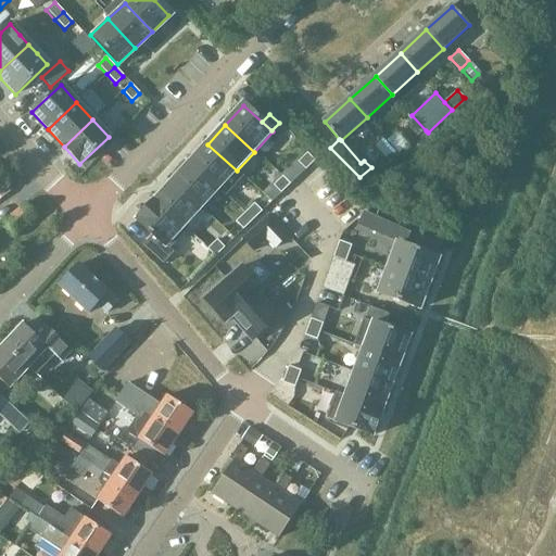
[(392,153),(382,141),(375,148),(386,160),(392,153)]
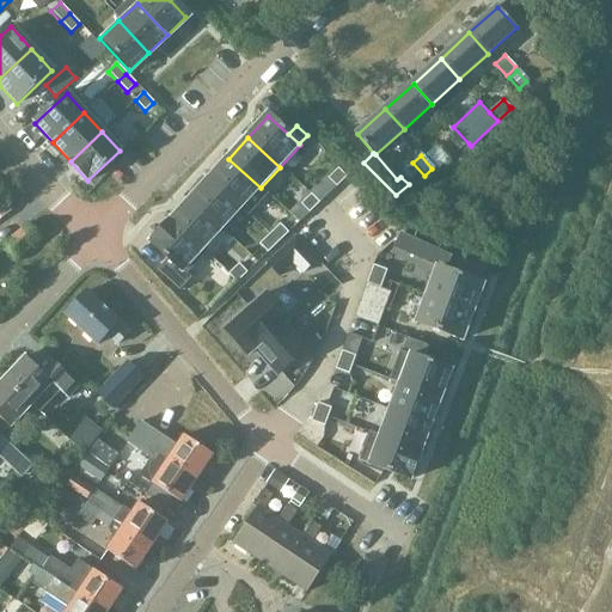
[(240,209),(261,188),(228,159),(209,179),(240,209)]
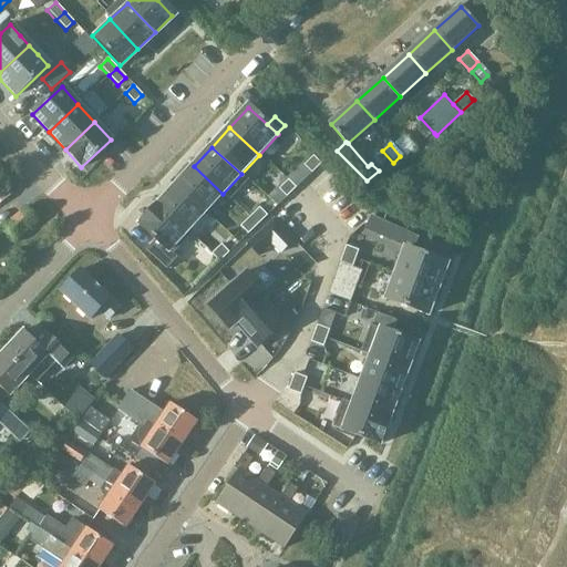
[(312,157),(303,166),(311,174),(320,165),(312,157)]
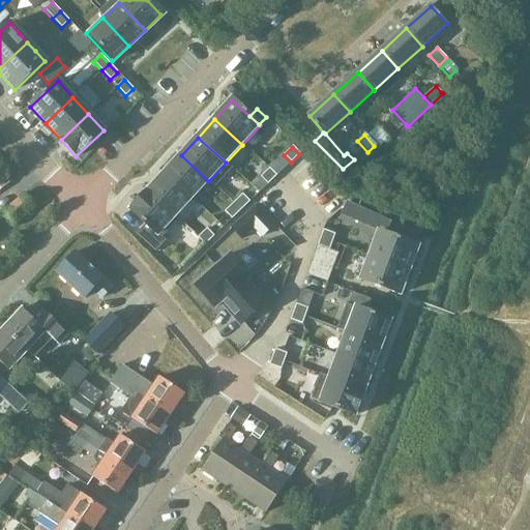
[(164,174),(192,200),(208,181),(181,155),(164,174)]
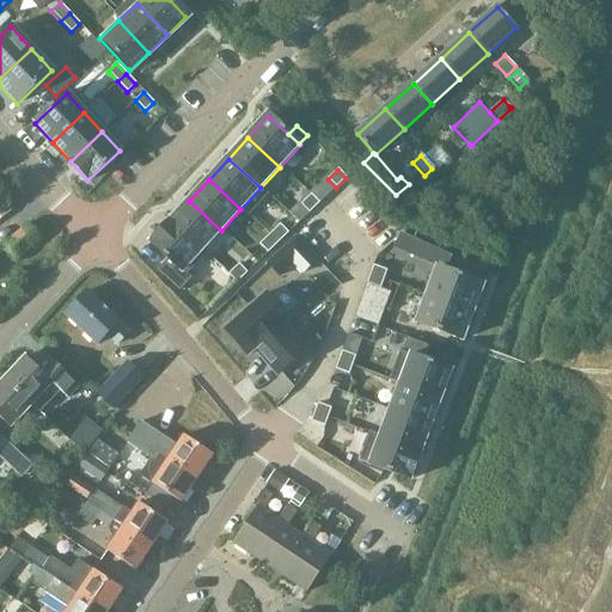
[(310,195),(300,204),(307,213),(318,203),(310,195)]
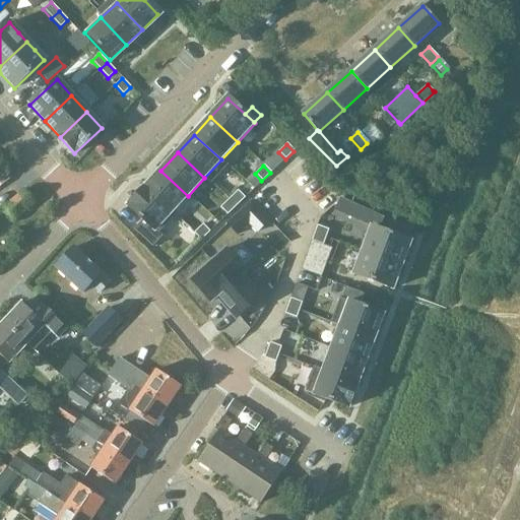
[(188,196),(160,171),(144,189),(172,213),(188,196)]
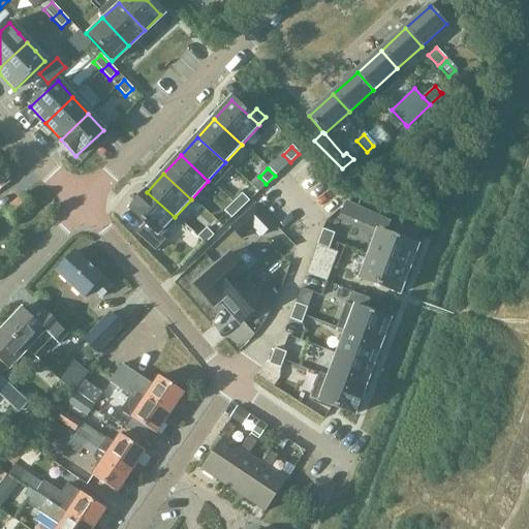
[(175,217),(147,192),(129,211),(157,237),(175,217)]
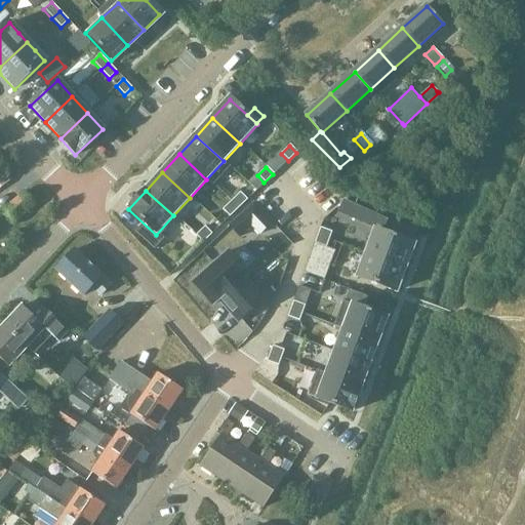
[(12,202),(4,209),(5,210),(13,220),(33,204),(24,193),(21,195),(12,202)]
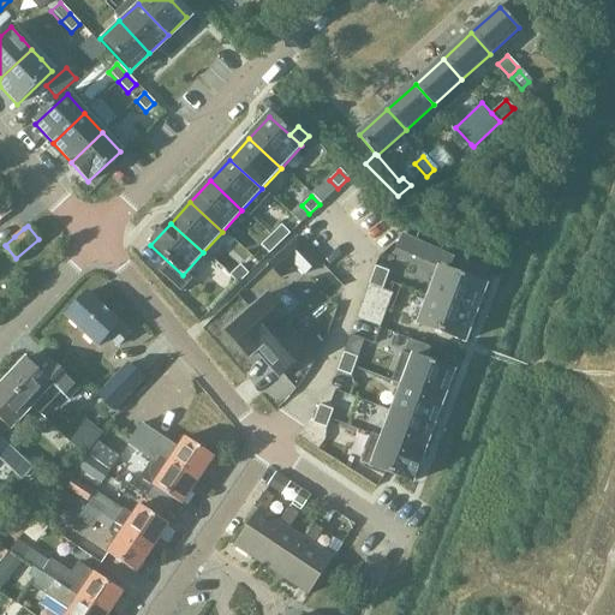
[(278,244),(288,234),(280,226),(270,236),(278,244)]
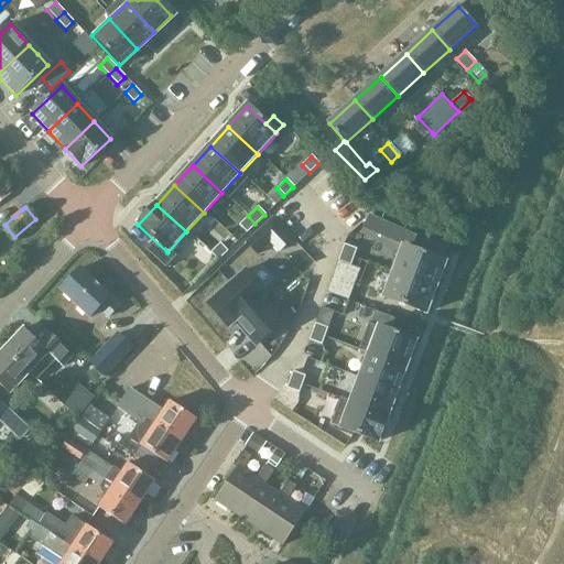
[(238,226),(246,234),(255,224),(248,216),(238,226)]
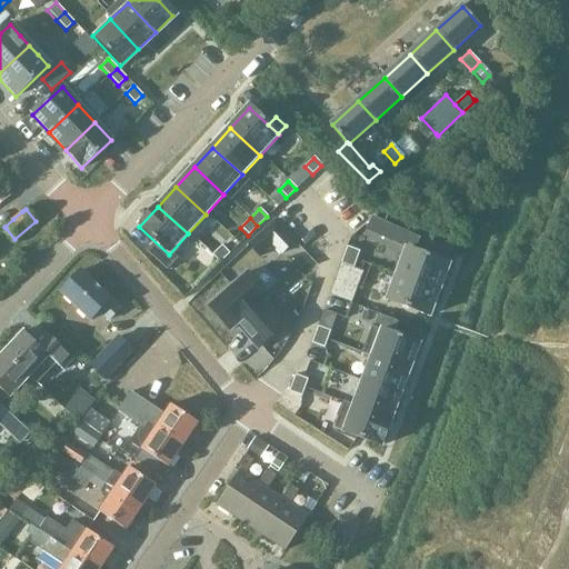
[(415,237),(371,218),(367,230),(398,243),(399,240),(410,246),(415,237)]
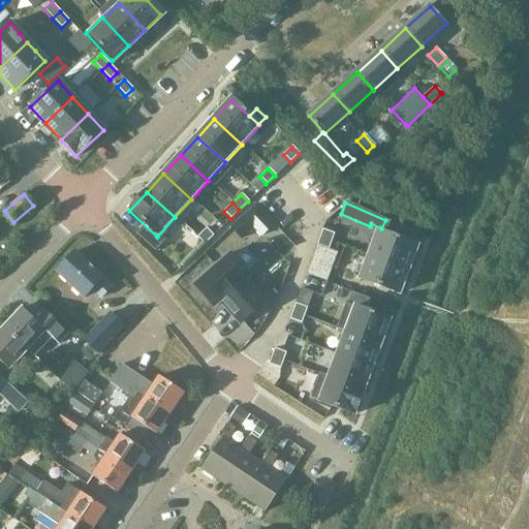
[(254,205),(243,216),(254,227),(262,236),(274,224),(254,205)]
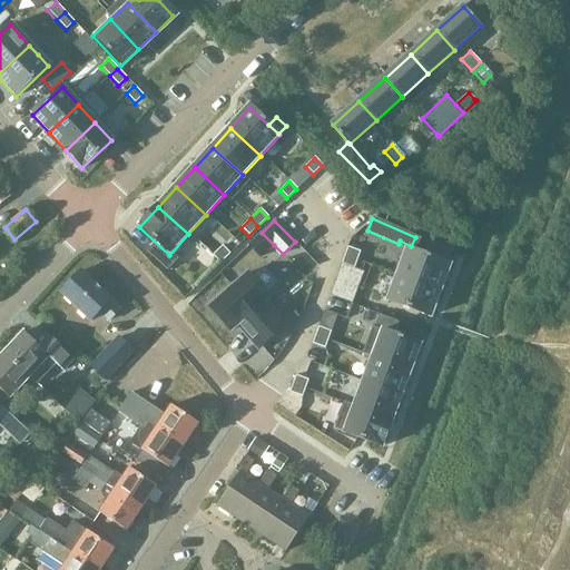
[(212,256),(219,264),(228,254),(220,246),(212,256)]
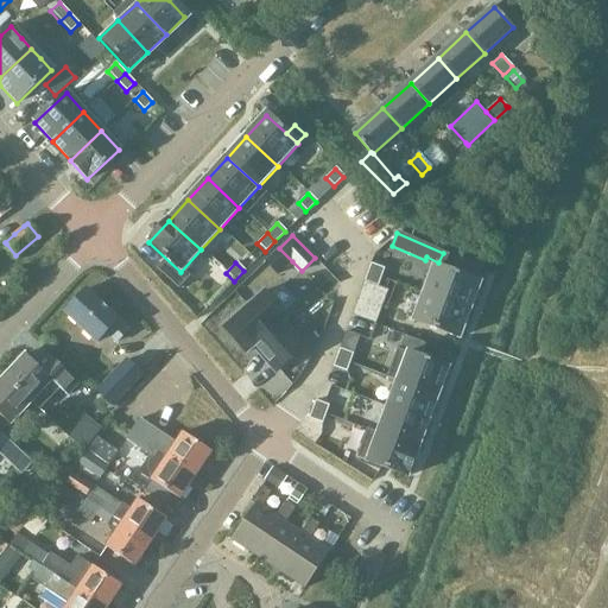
[(384,271),(371,265),(367,274),(381,279),(384,271)]
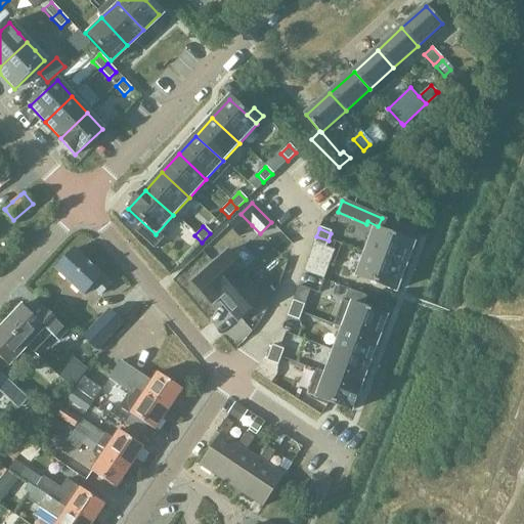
[(373,231),(364,254),(401,268),(410,245),(373,231)]
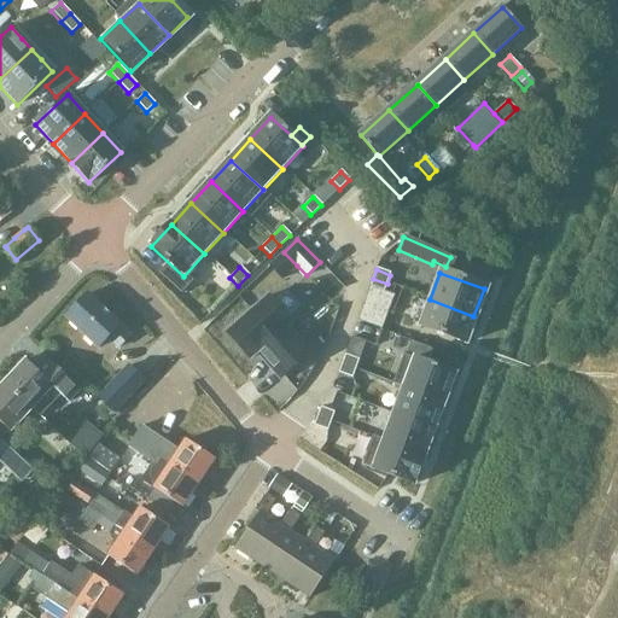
[(219,287),(227,296),(238,286),(229,278),(219,287)]
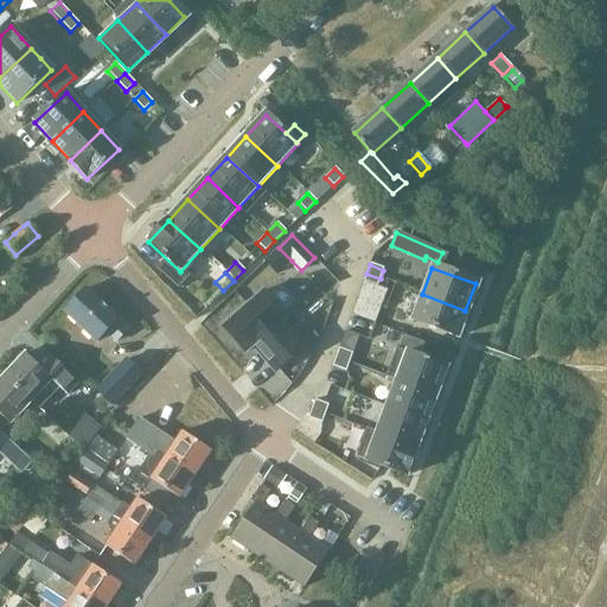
[(364,282),(377,288),(381,279),(366,274),(364,282)]
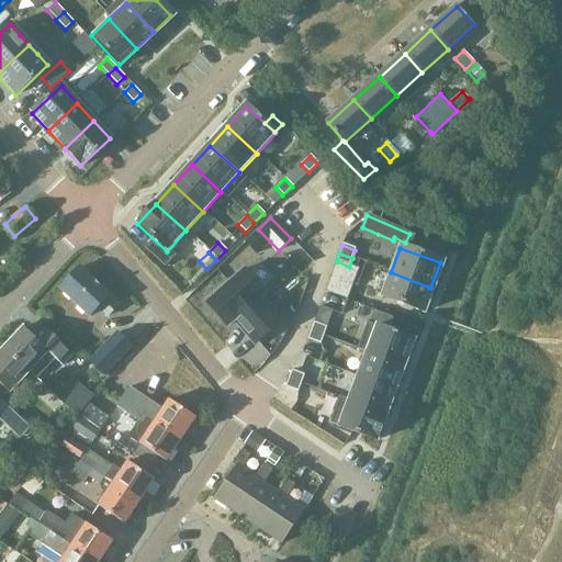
[(89,317),(98,307),(107,317),(117,306),(108,298),(109,296),(79,268),(59,289),(89,317)]
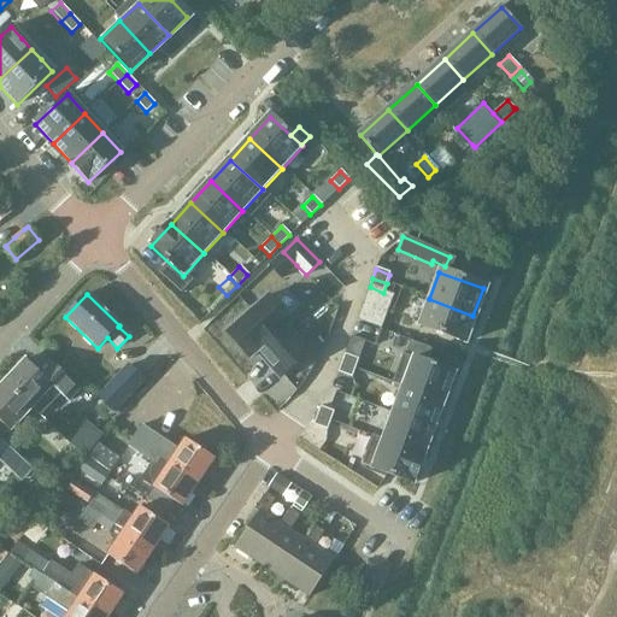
[(270,295),(228,330),(250,358),(257,351),(280,378),(310,353),(287,327),(293,322),(270,295)]
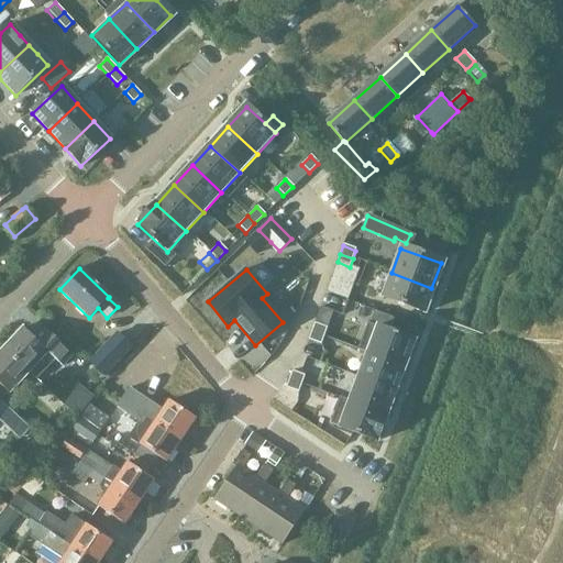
[(422,312),(431,288),(392,273),(383,298),(422,312)]
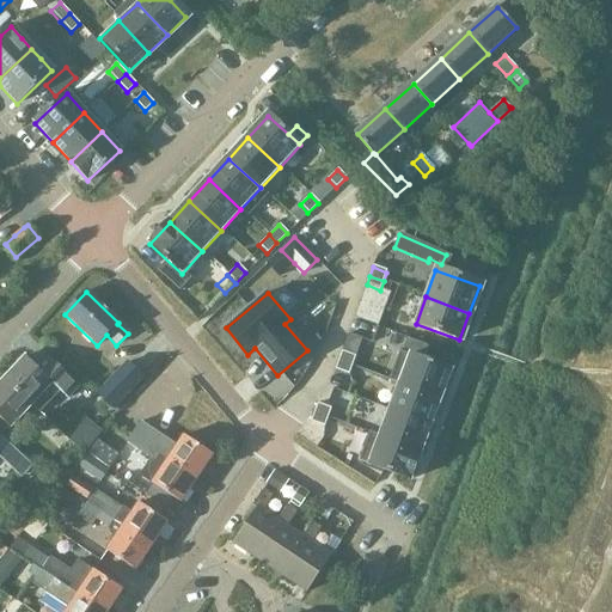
[(405,341),(401,352),(408,355),(422,360),(427,349),(405,341)]
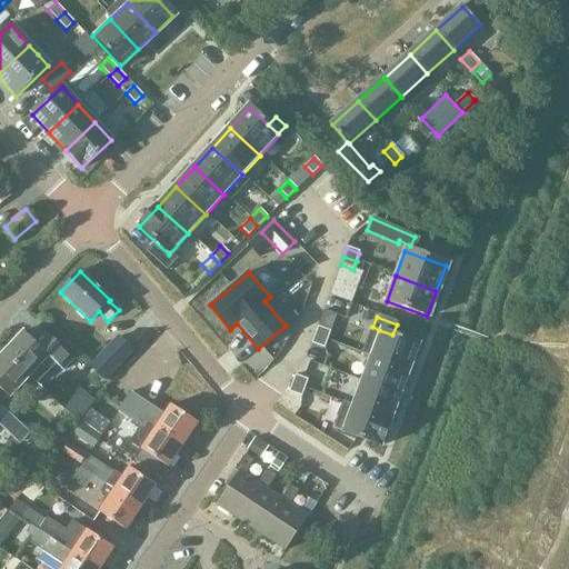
[(330,331),(318,326),(315,335),(327,339),(330,331)]
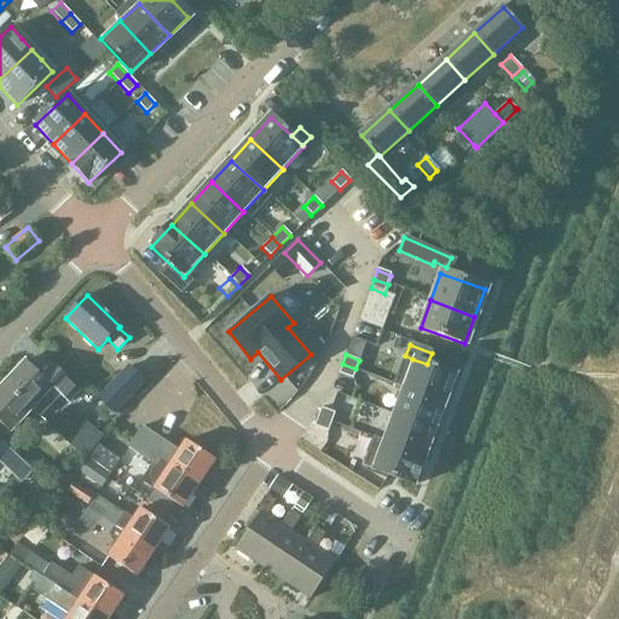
[(81,392),(64,376),(42,356),(32,368),(24,360),(3,383),(32,411),(44,398),(51,405),(59,397),(69,405),(81,392)]
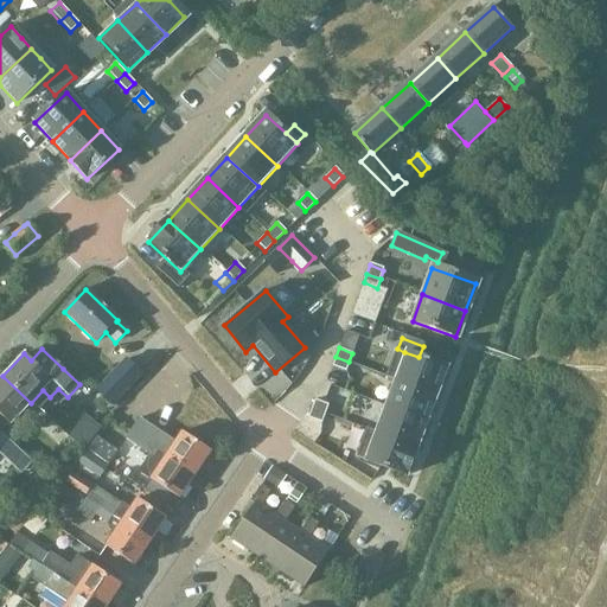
[(395,379),(434,394),(443,368),(419,357),(404,352),(395,379)]
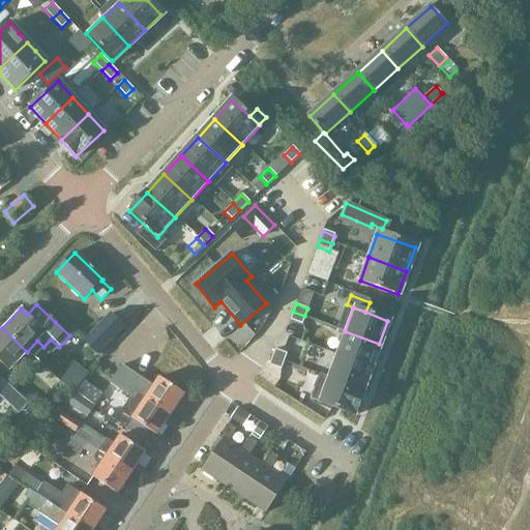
[(304,316),(293,312),(290,319),(302,324),(304,316)]
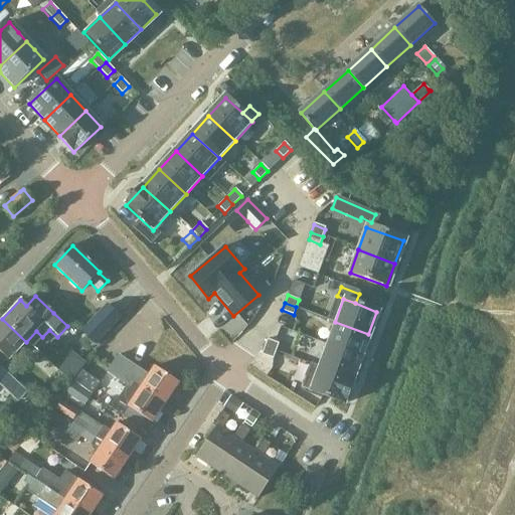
[(107,305),(82,332),(96,344),(120,318),(107,305)]
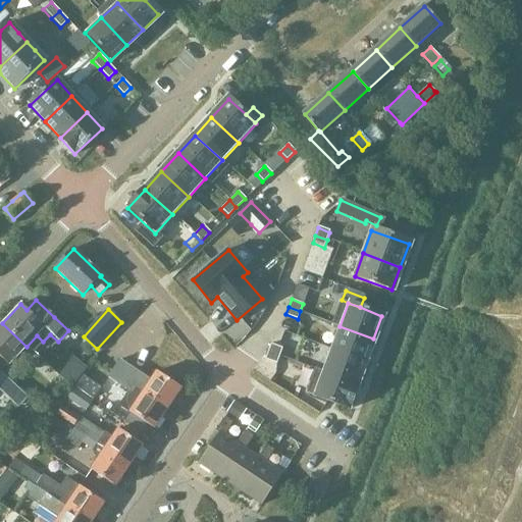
[(27,347),(2,323),(0,325),(0,371),(7,364),(8,365),(27,347)]
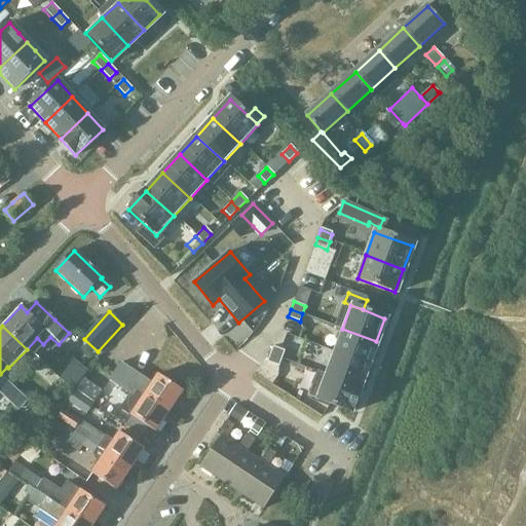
[(334,351),(368,364),(376,341),(342,329),(334,351)]
